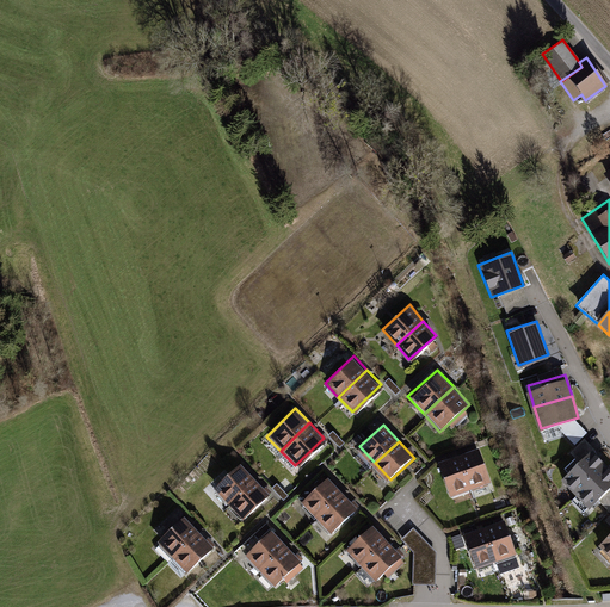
[(490,479),(476,446),(457,453),(470,487),(490,479)]
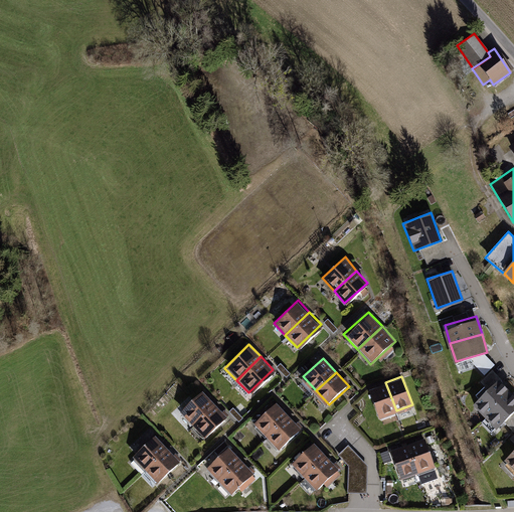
[(484,412),(507,389),(494,376),(471,399),(484,412)]
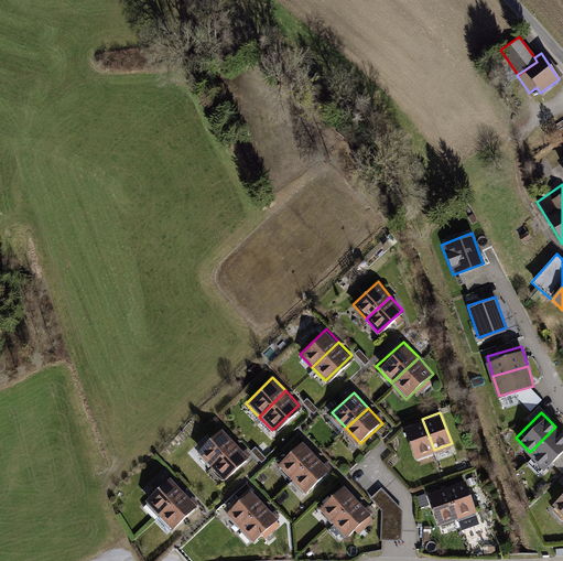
[(434,450),(422,419),(403,427),(415,457),(434,450)]
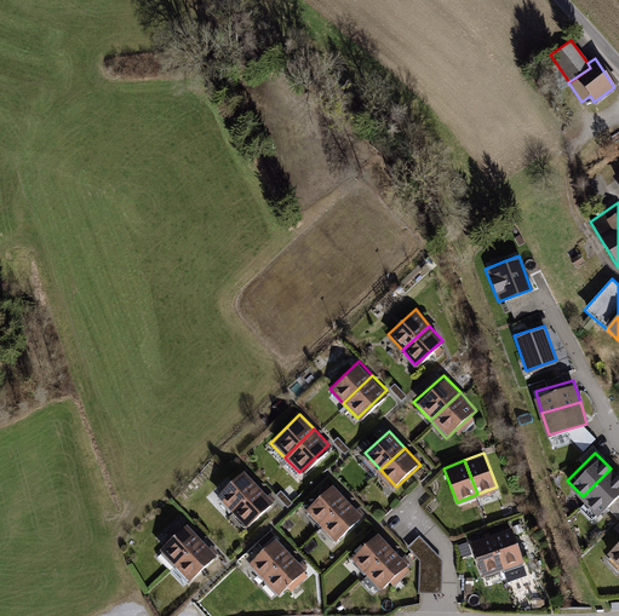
[(217,494),(234,510),(259,484),(242,468),(217,494)]
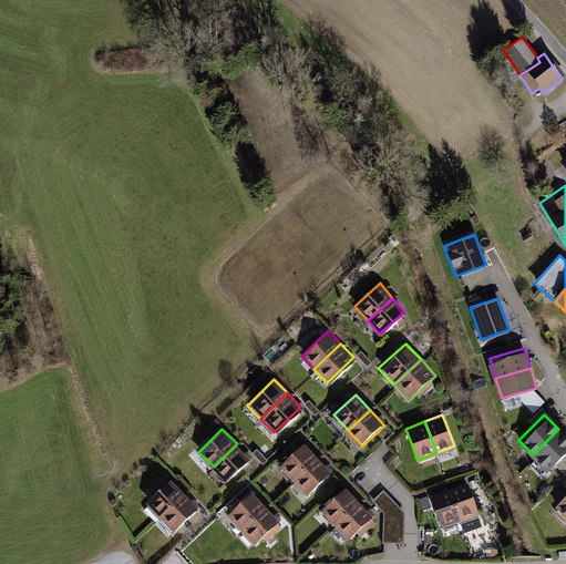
[(548,469),(565,450),(565,436),(558,429),(533,454),(548,469)]
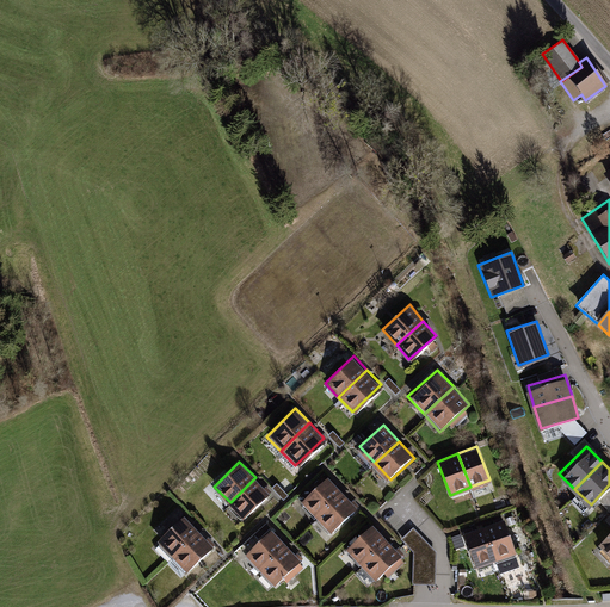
[(330,476),(300,502),(314,518),(343,491),(330,476)]
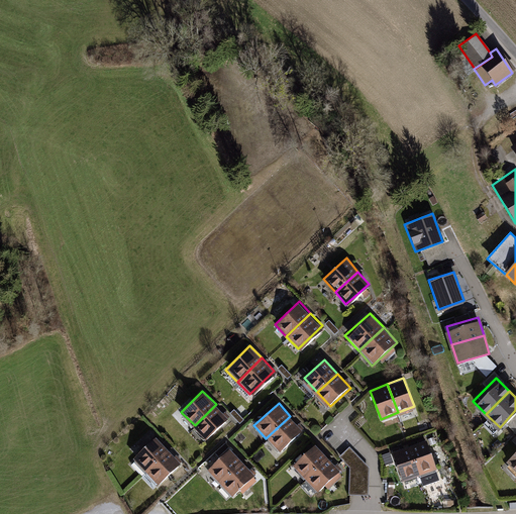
[(195,425),(208,438),(229,417),(216,404),(195,425)]
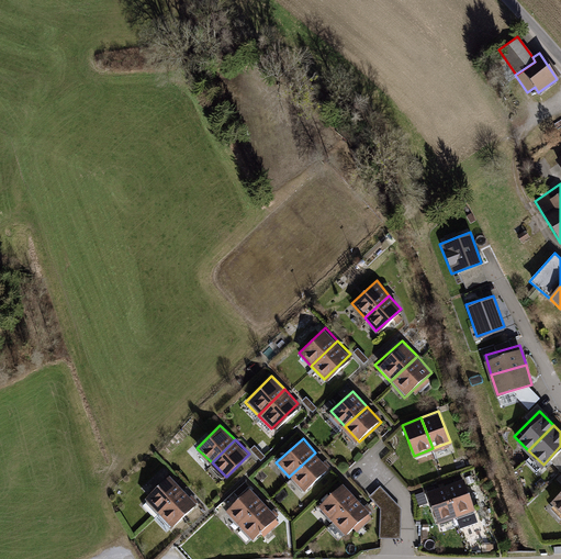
[(315,453),(289,477),(301,491),(328,467),(315,453)]
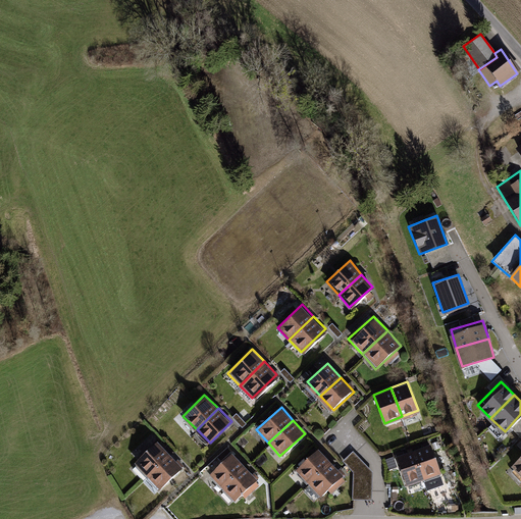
[(157,439),(134,463),(146,476),(170,453),(157,439)]
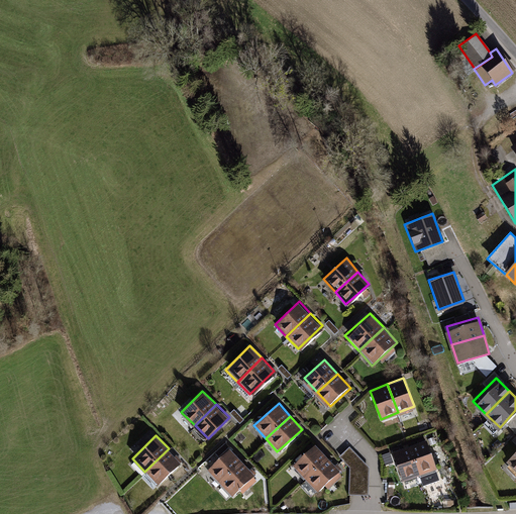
[(435,468),(424,438),(407,445),(418,474),(435,468)]
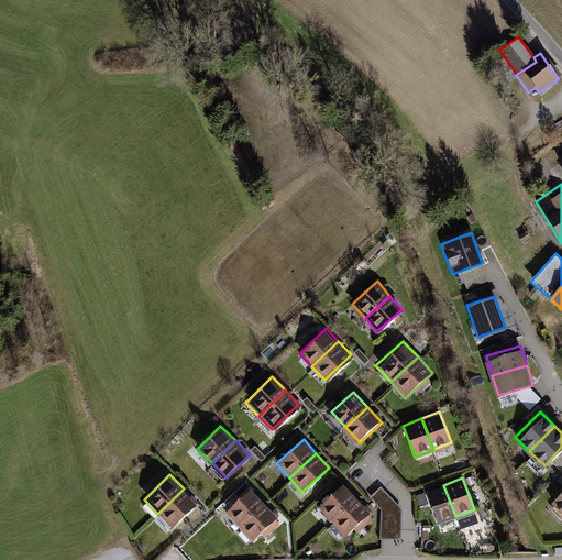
[(238,525),(264,497),(250,484),(223,511),(238,525)]
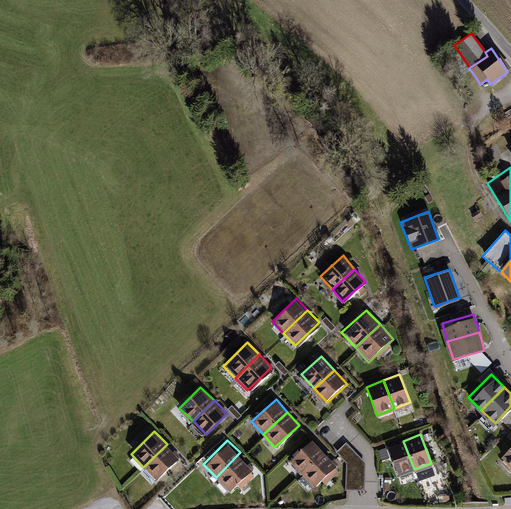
[(303,473),(323,453),(311,440),(290,460),(303,473)]
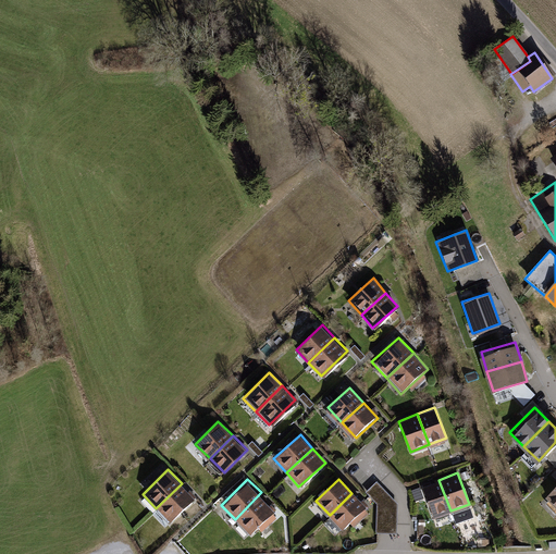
[(375,480),(365,490),(375,502),(375,532),(385,532),(396,532),(397,502),(392,496),(375,480)]
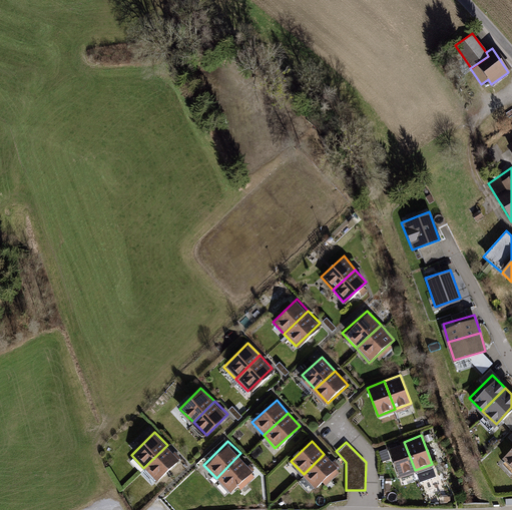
[(415,470),(404,442),(387,449),(398,477),(415,470)]
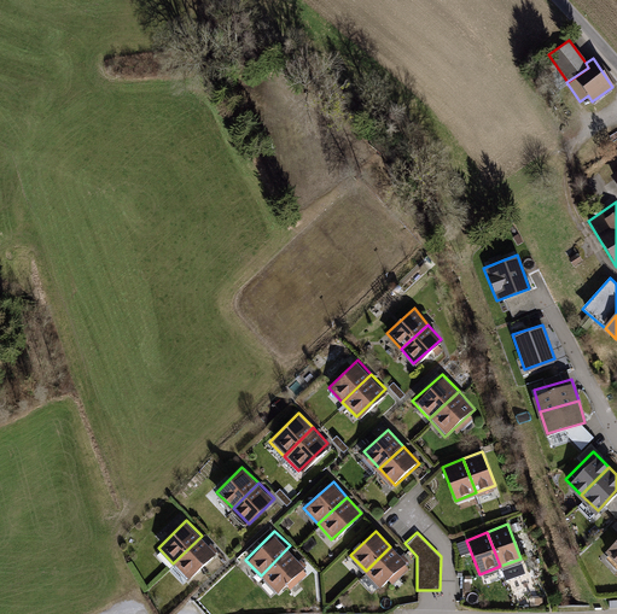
[(202,536),(173,563),(187,578),(216,550),(202,536)]
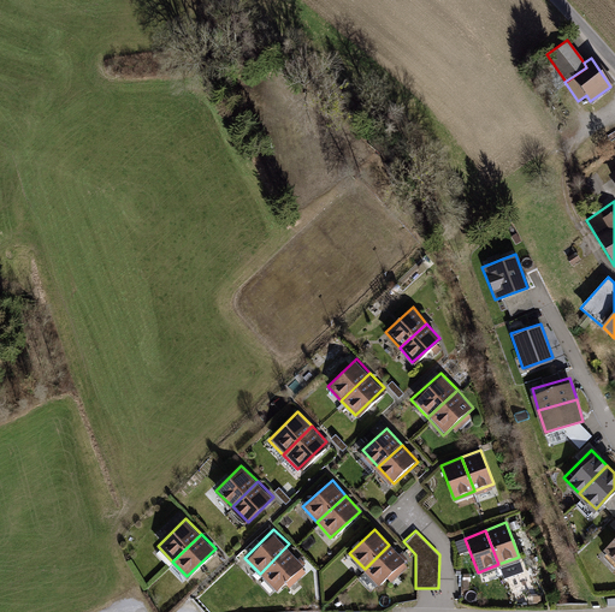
[(614,559),(614,535),(603,547),(614,559)]
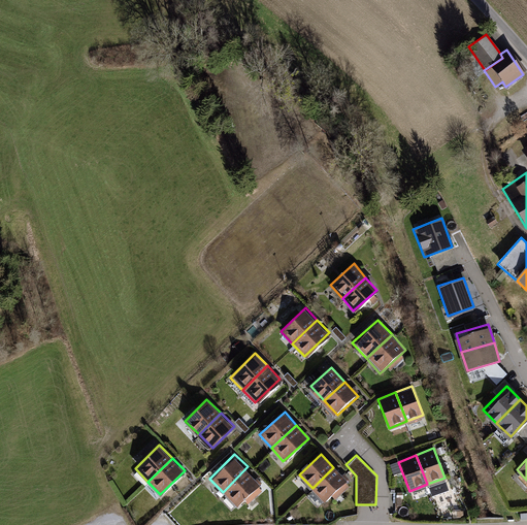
[(236,505),(261,480),(248,466),(223,492),(236,505)]
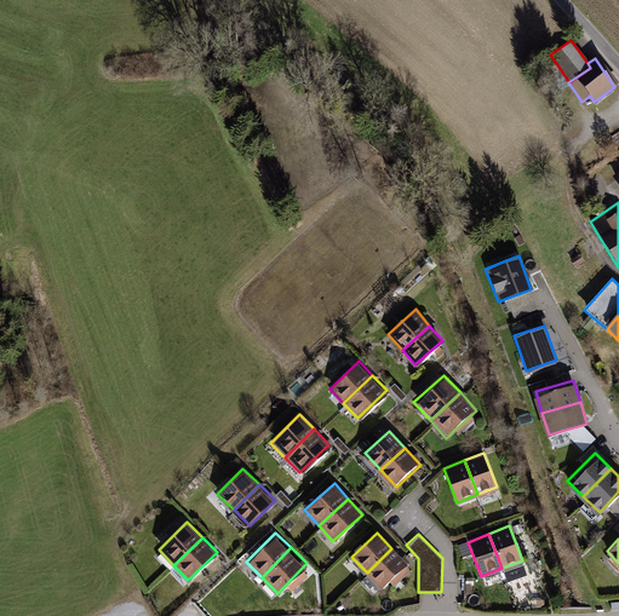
[(383,588),(407,564),(391,548),(367,573),(383,588)]
